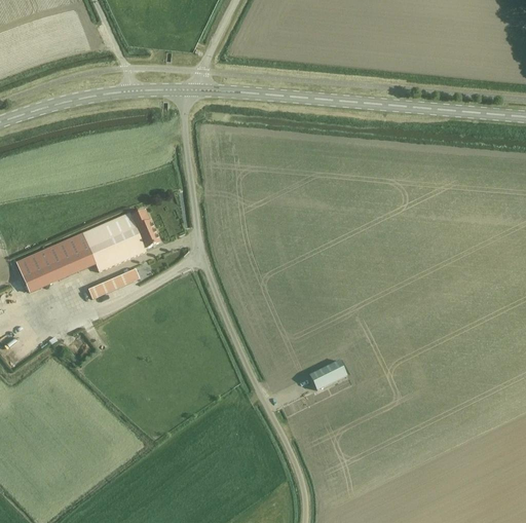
[(160,240),(153,225),(151,219),(150,220),(145,209),(132,215),(137,227),(129,212),(16,261),(20,268),(21,272),(23,275),(30,293),(96,264),(99,270),(146,250),(145,248),(160,240)]
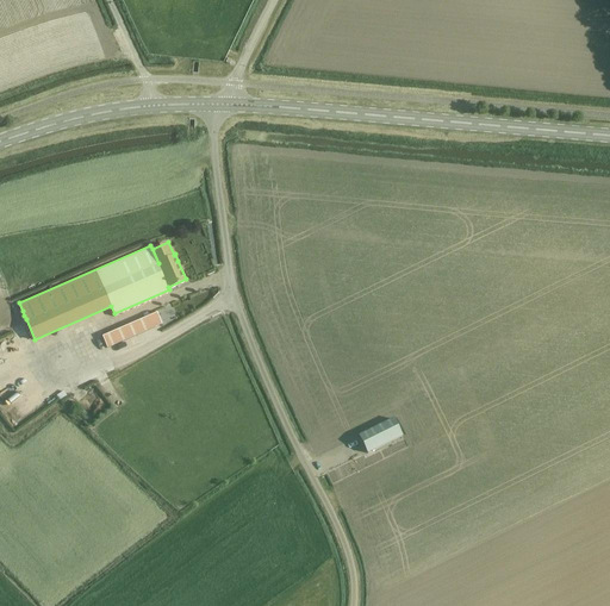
[(169,300),(160,304),(165,316),(174,312),(169,300)]
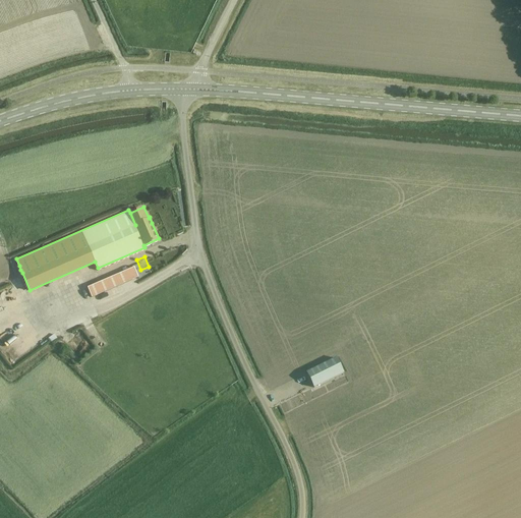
[(133,266),(88,289),(93,298),(138,275),(133,266)]
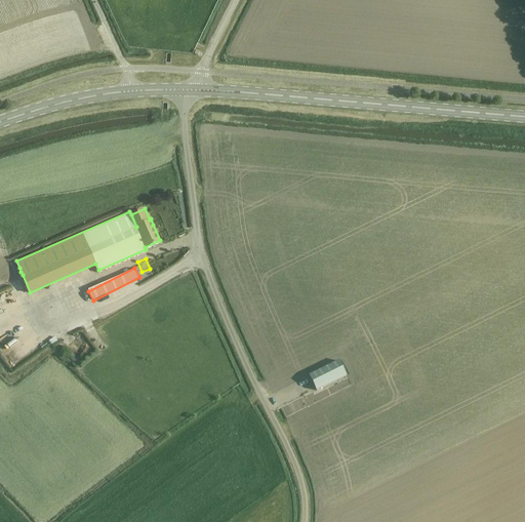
[(0,330),(4,335),(12,327),(7,322),(9,320),(4,315),(0,318),(0,330)]
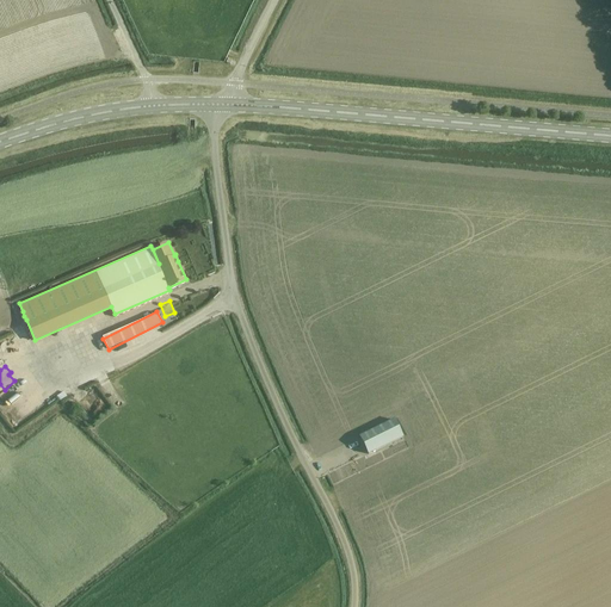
[(60,396),(67,391),(63,385),(56,391),(60,396)]
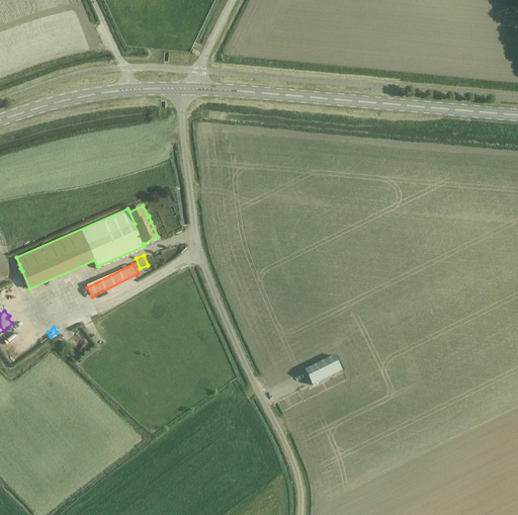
[(313,383),(342,368),(334,354),(305,368),(313,383)]
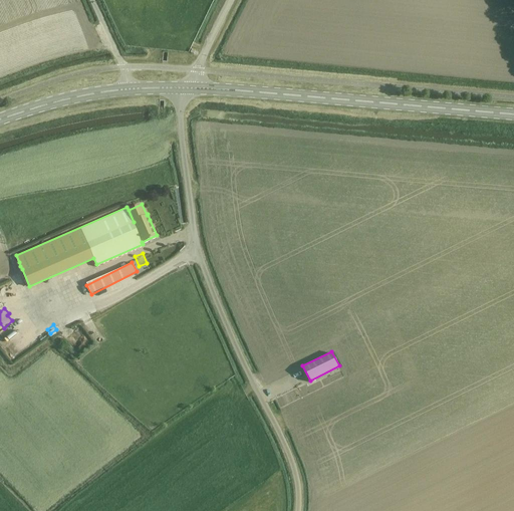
All buildings are outlined.
